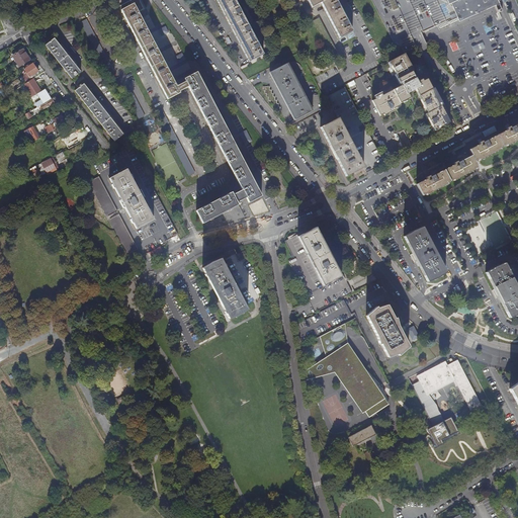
[(262,196),(197,72),(184,79),(186,81),(176,86),(138,12),(144,9),(139,0),(131,0),(111,10),(117,22),(125,18),(167,99),(179,93),(179,91),(188,86),(242,190),(234,194),(232,192),(196,210),(203,224),(239,204),(238,202),(246,197),(249,202),(262,196)]
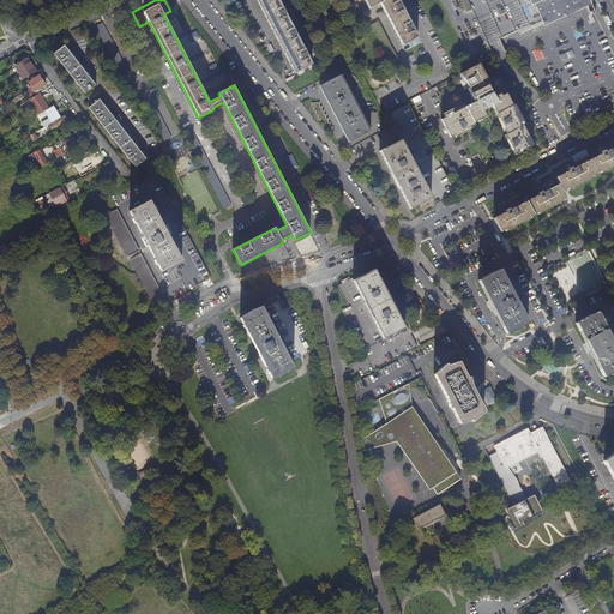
[(259,0),(298,72),(313,64),(278,0),(259,0)]
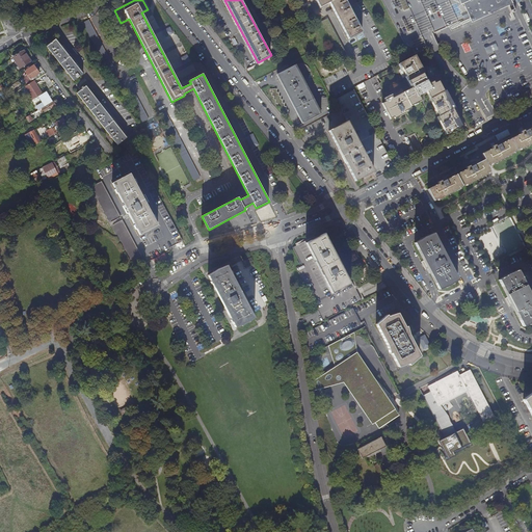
[(318,0),(322,6),(330,2),(349,38),(362,31),(345,0),(318,0)]
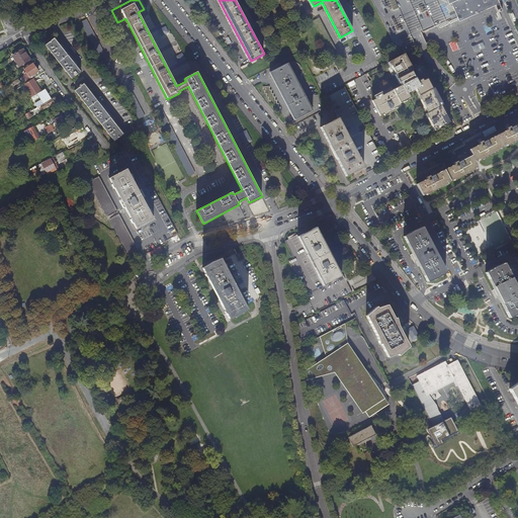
[(371,0),(401,55),(416,48),(412,39),(416,37),(423,34),(421,31),(442,22),(453,17),(455,16),(457,16),(458,18),(468,14),(469,10),(473,8),(478,7),(478,6),(482,8),(497,1),(495,0),(371,0)]
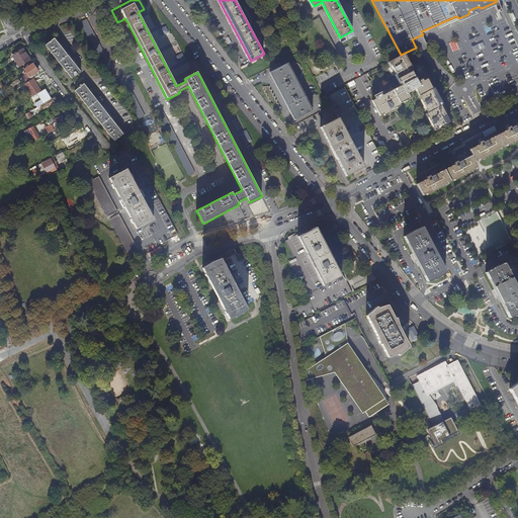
[(498,4),(499,3),(500,3),(498,0),(495,0),(497,1),(482,8),(478,6),(478,7),(473,8),(469,10),(468,14),(458,18),(459,21),(495,5),(498,4)]
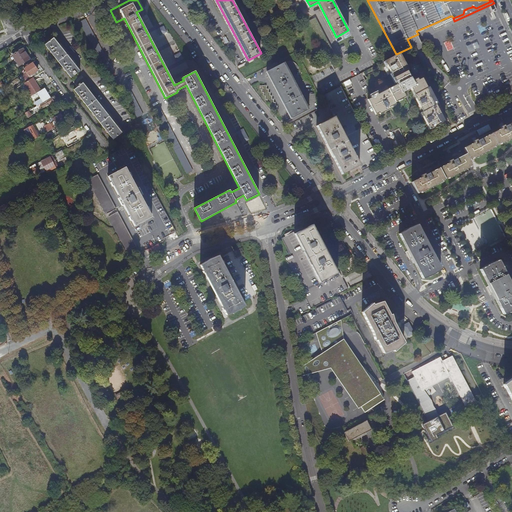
[(317,17),(311,19),(313,26),(317,25),(317,24),(319,23),(317,17)]
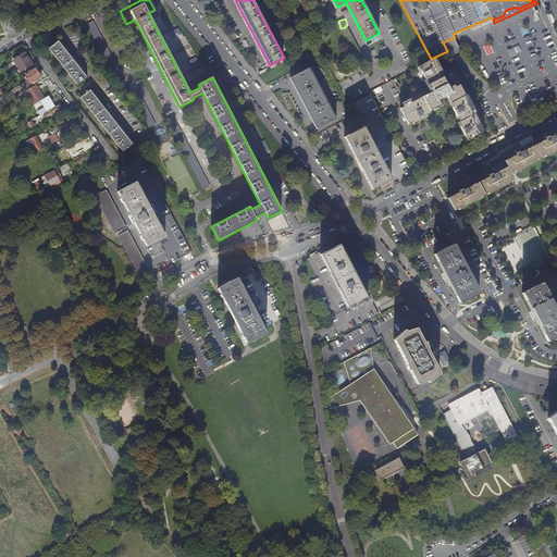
[(121,75),(93,21),(86,24),(114,78),(121,75)]
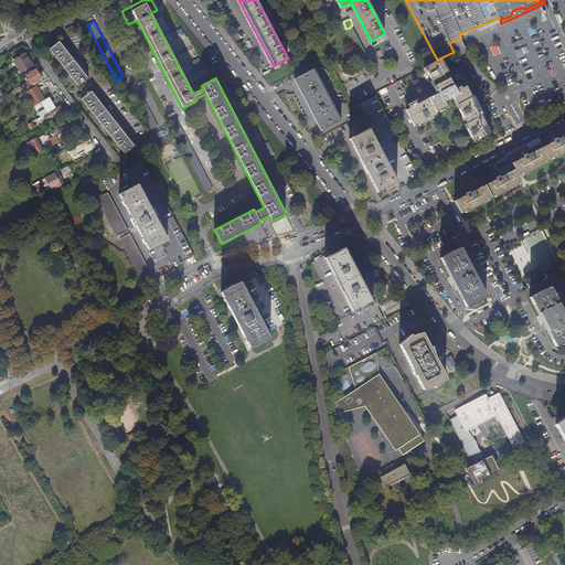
[(172,32),(177,40),(183,35),(180,29),(172,32)]
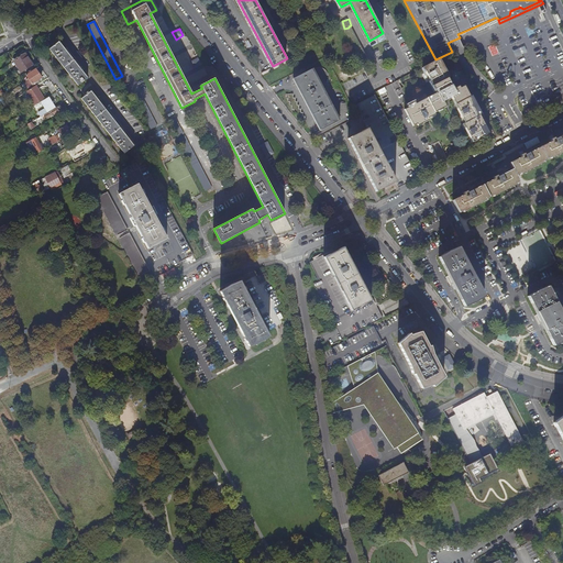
[(463,46),(460,37),(452,41),(448,43),(452,52),(456,50),(463,46)]
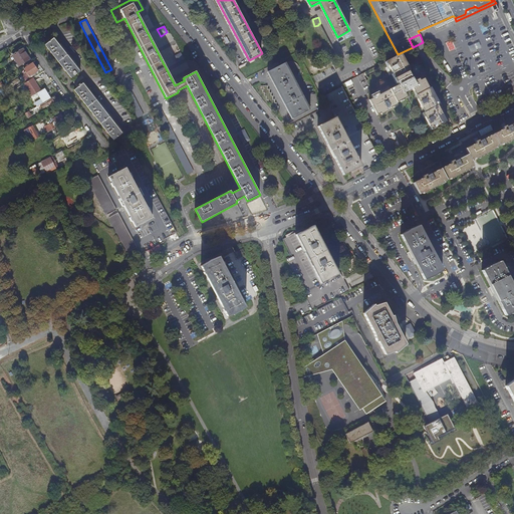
[(53,37),(45,44),(71,78),(80,71),(73,62),(75,61),(61,44),(60,46),(53,37)]
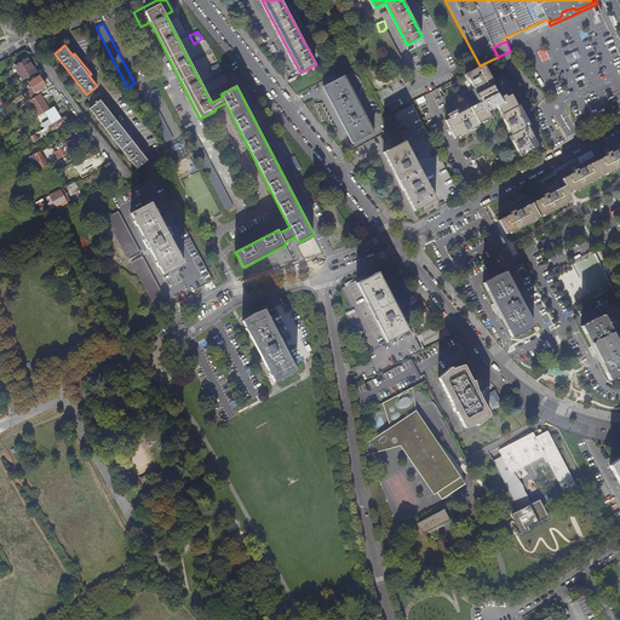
[(16,67),(21,75),(33,67),(28,59),(16,67)]
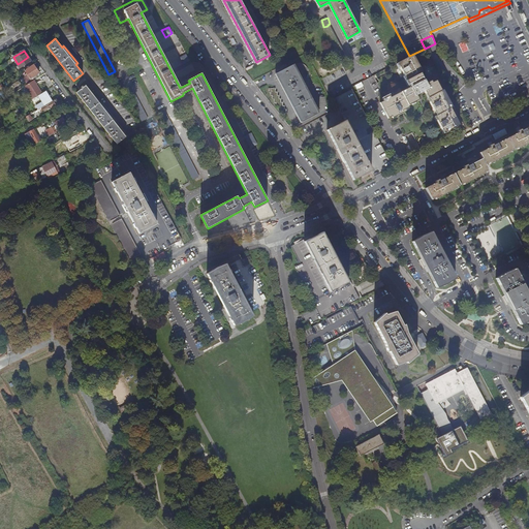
[(179,58),(182,64),(189,61),(185,54),(179,58)]
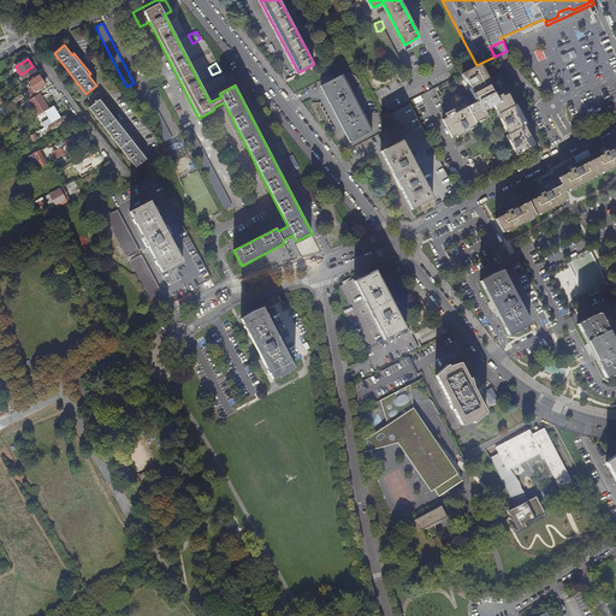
[(33,66),(21,75),(23,80),(35,72),(33,66)]
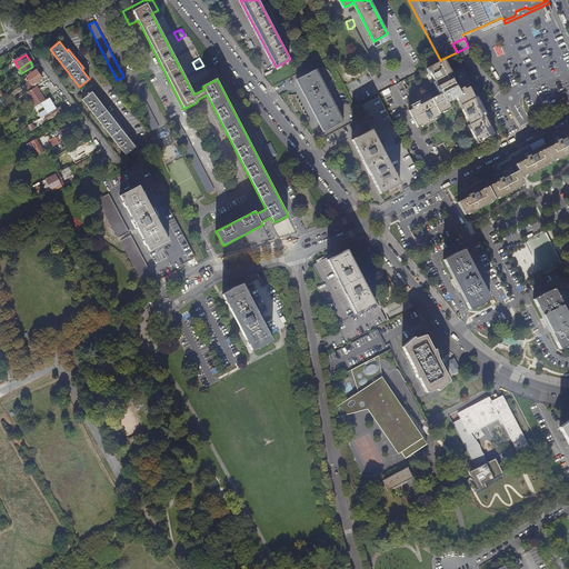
[(441,65),(425,73),(435,92),(448,85),(451,83),(441,65)]
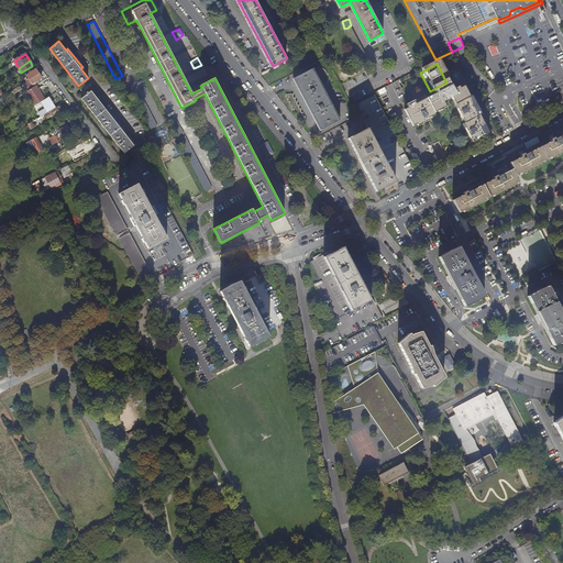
[(25,75),(29,79),(39,74),(35,68),(25,75)]
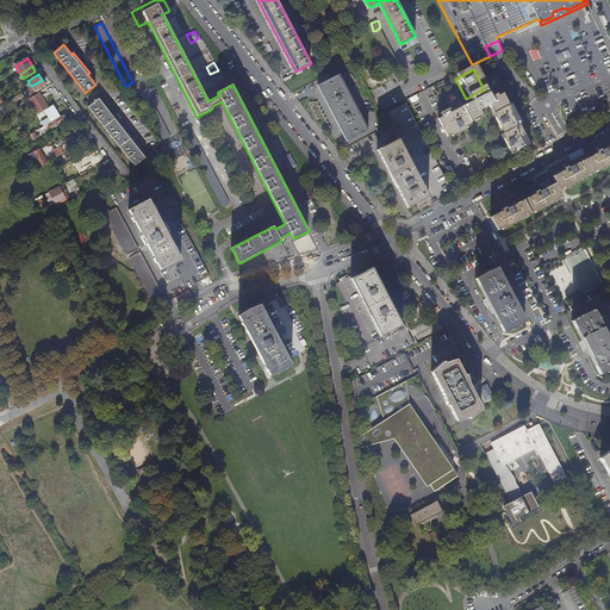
[(367,131),(338,74),(318,85),(348,142),(367,131)]
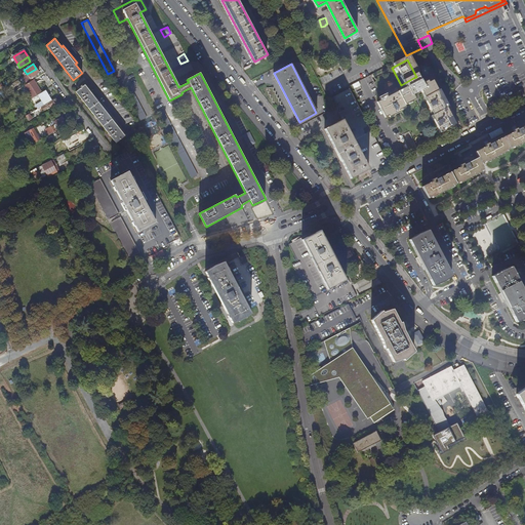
[(39,73),(36,69),(27,74),(26,75),(29,81),(37,76),(36,74),(39,73)]
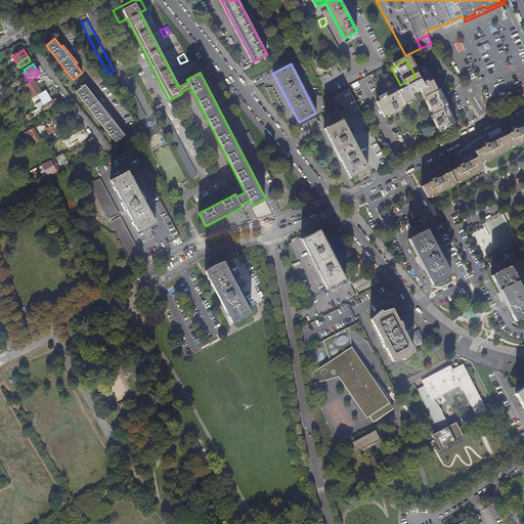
[(433,95),(428,86),(424,88),(423,86),(419,88),(412,78),(400,85),(399,86),(402,92),(407,102),(409,101),(417,97),(420,103),(421,102),(433,95)]
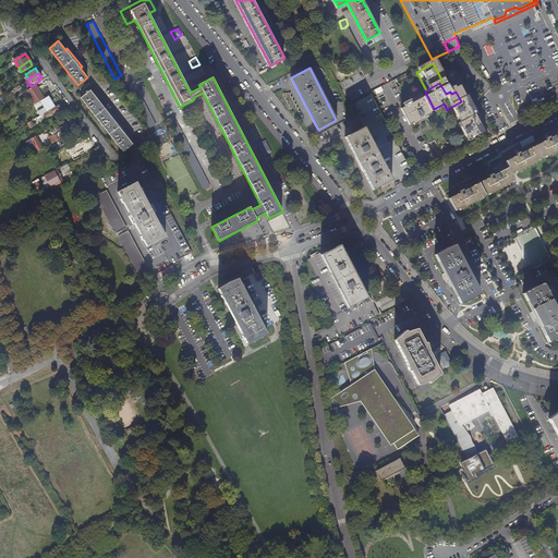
[(46,97),(37,84),(27,91),(36,104),(46,97)]
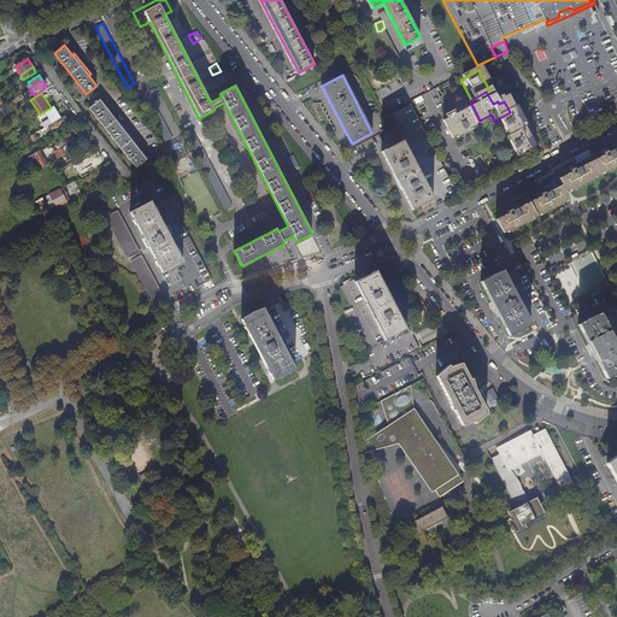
[(146,106),(165,142),(172,137),(154,103),(150,105),(144,94),(136,98),(142,109),(146,106)]
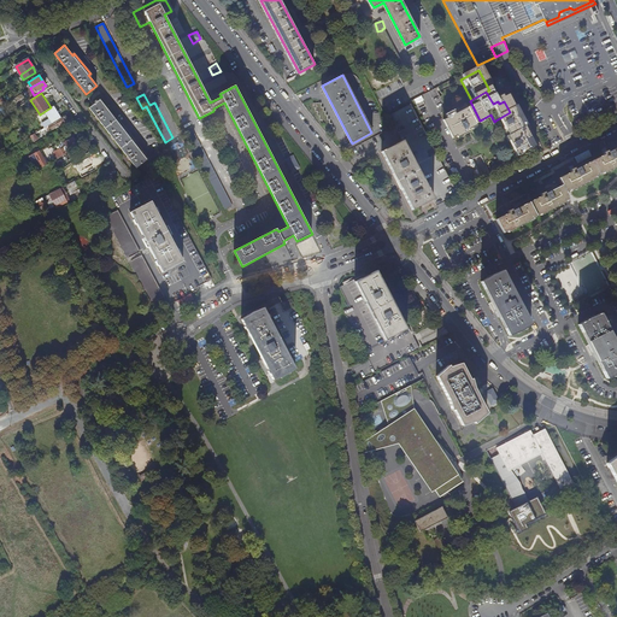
[(89,107),(136,168),(148,158),(117,118),(116,119),(99,99),(89,107)]
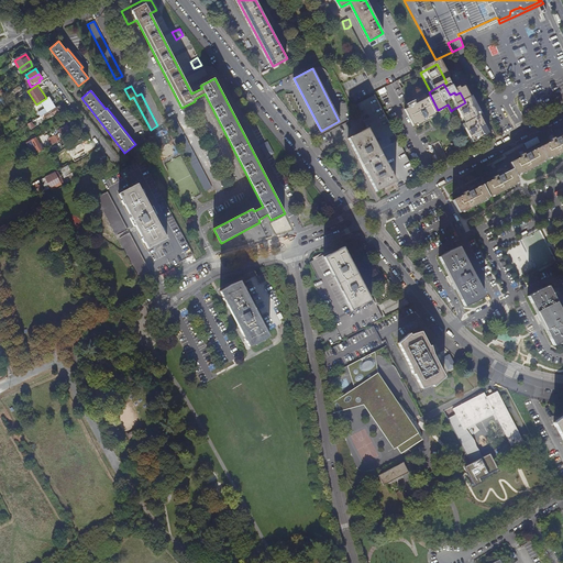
[(293,95),(285,94),(285,98),(287,98),(287,101),(289,101),(289,105),(291,105),(291,109),(294,109),(294,112),(295,112),(295,117),(297,117),(297,120),(305,120),(305,117),(302,117),(302,112),(300,112),(300,109),(299,109),(299,106),(297,106),(297,101),(295,101),(295,98),(293,98),(293,95)]
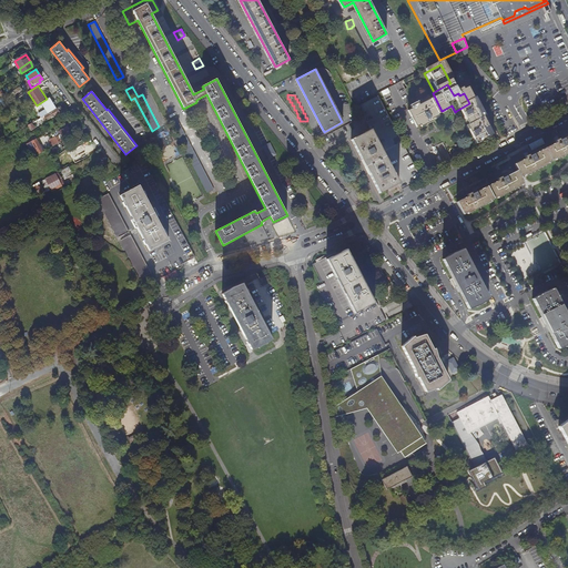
[(48,99),(40,104),(43,110),(38,113),(40,118),(54,110),(48,99)]
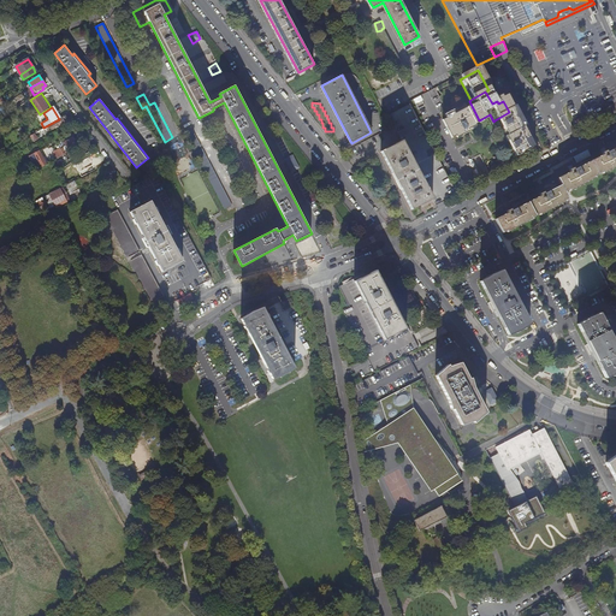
[(444,123),(440,124),(449,143),(454,141),(455,143),(467,137),(466,134),(472,131),(472,130),(484,124),(481,119),(479,120),(473,108),(452,118),(451,116),(443,120),(444,123)]
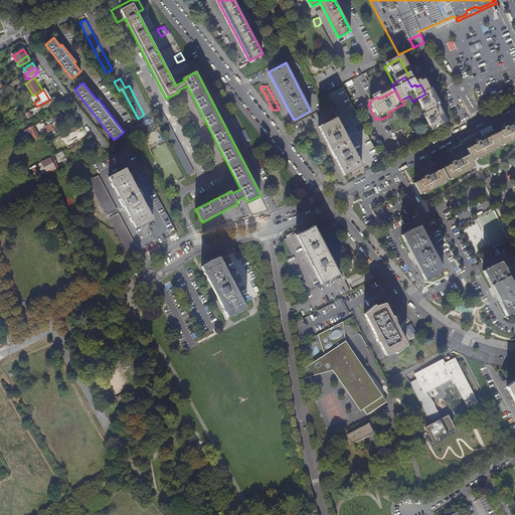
[(425,94),(413,101),(421,117),(437,110),(438,110),(428,93),(425,94)]
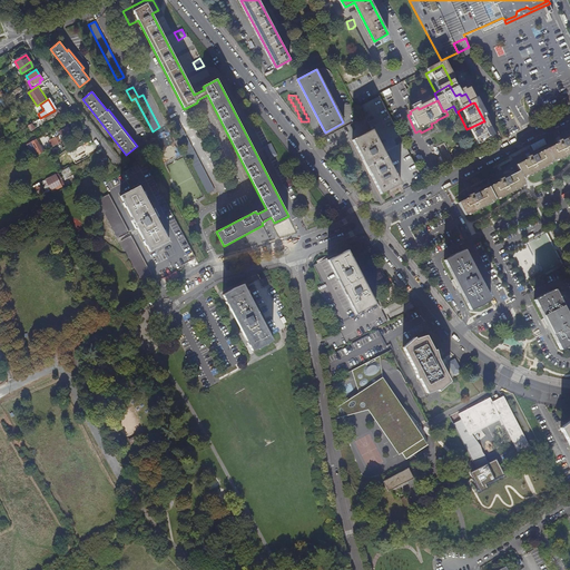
[(61,111),(59,108),(45,117),(45,116),(41,118),(43,121),(47,119),(47,120),(61,111)]
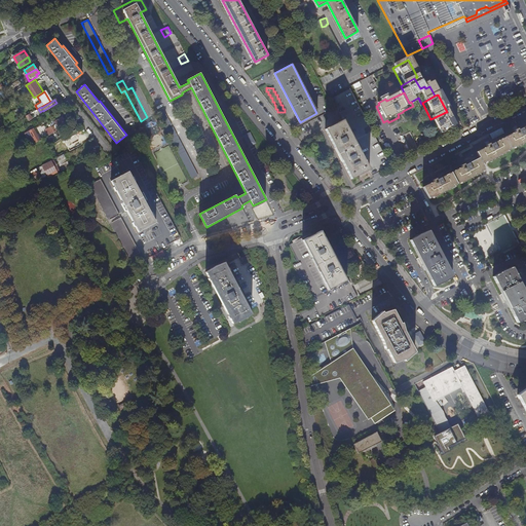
[(165,128),(172,125),(163,110),(157,113),(165,128)]
